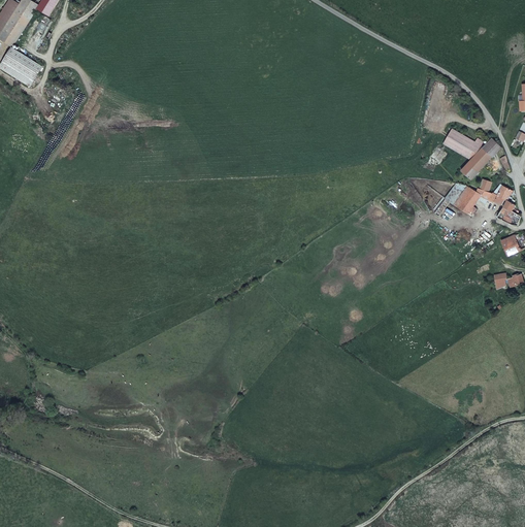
[(8,0),(0,12),(0,39),(10,46),(11,47),(38,7),(27,0),(22,0),(19,6),(8,0)]
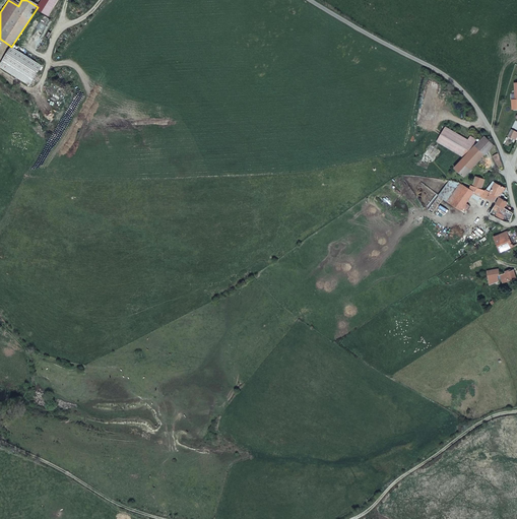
[(28,85),(41,66),(11,47),(10,46),(0,61),(0,68),(28,85)]
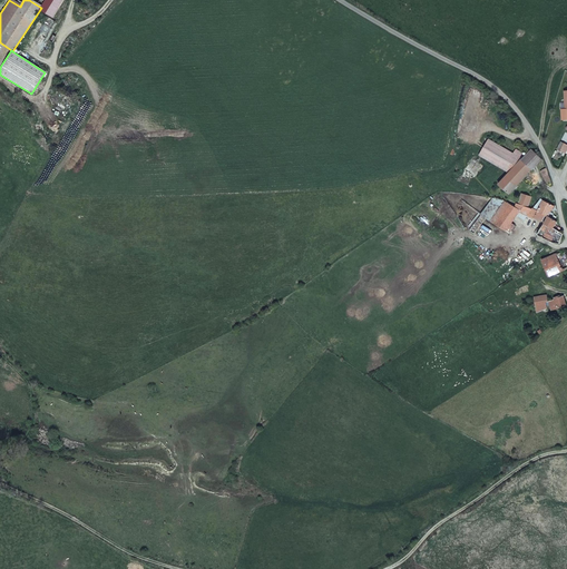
[(563,154),(566,145),(559,140),(555,149),(563,154)]
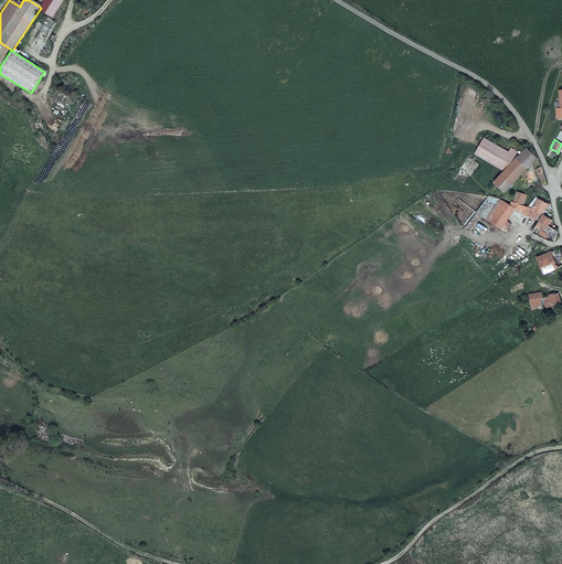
[(468,157),(492,170),(505,156),(501,153),(500,155),(476,142),(468,157)]
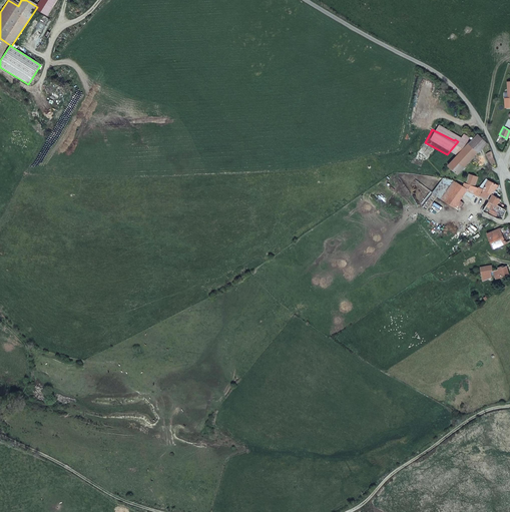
[(462,145),(463,146),(473,136),(472,135),(462,145)]
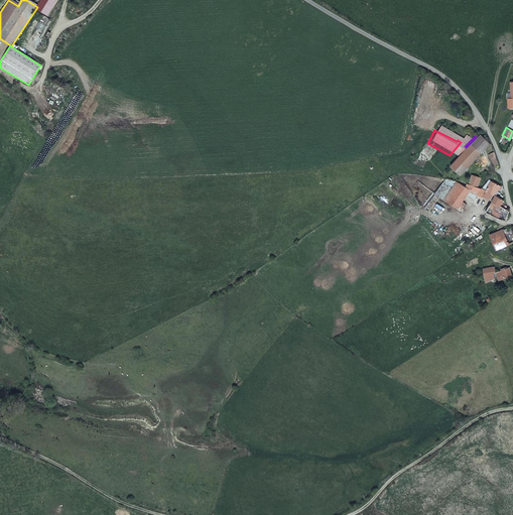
[(461,137),(458,140),(461,142),(464,146),(467,141),(461,137)]
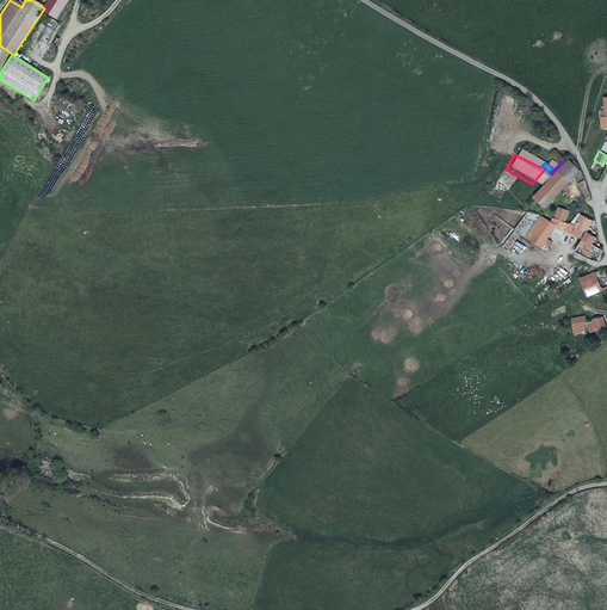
[(551,174),(562,184),(563,185),(575,172),(564,164),(563,162),(551,174)]
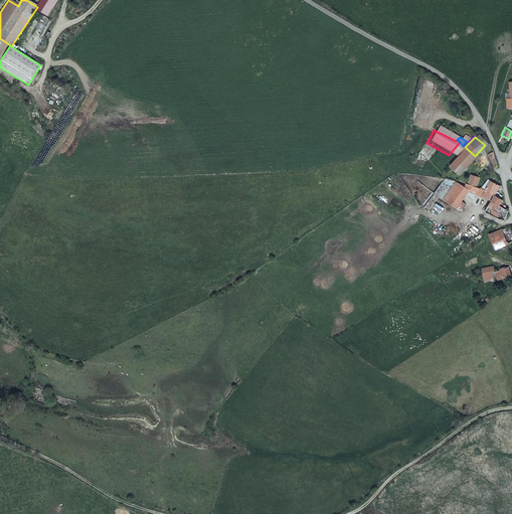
[(449,155),(456,158),(465,147),(464,146),(463,146),(460,142),(449,155)]
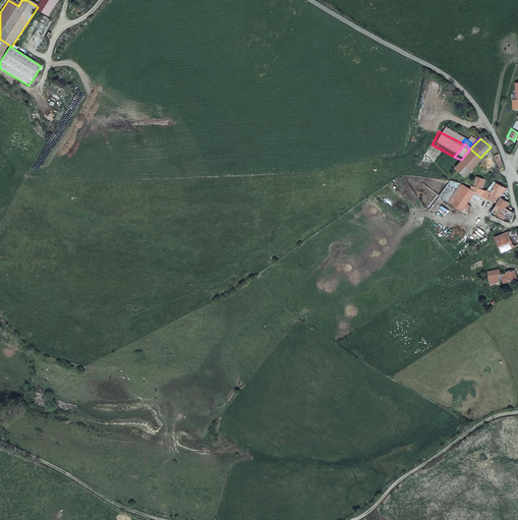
[(451,170),(461,178),(479,157),(470,149),(461,160),(451,170)]
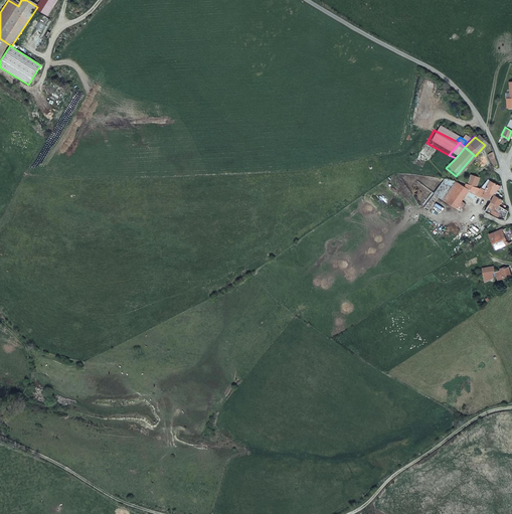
[(494,163),(491,153),(486,157),(491,166),(494,163)]
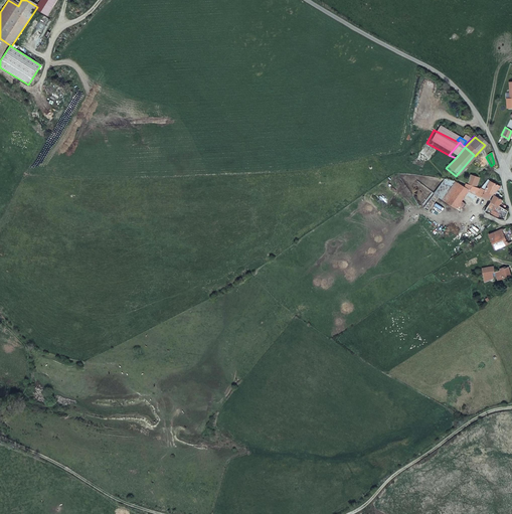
[(469,174),(464,181),(472,184),(475,178),(469,174)]
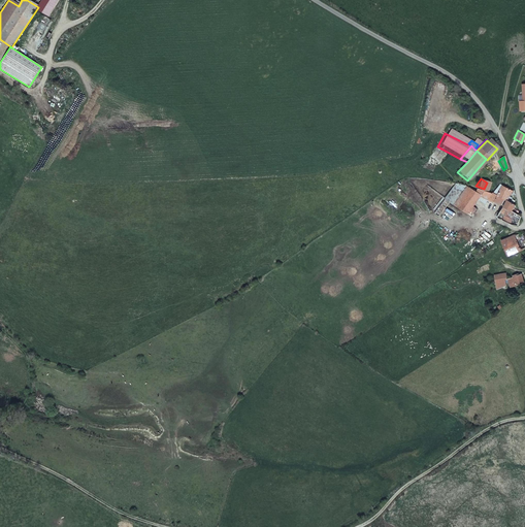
[(465,183),(455,180),(444,197),(453,203),(464,185),(465,183)]
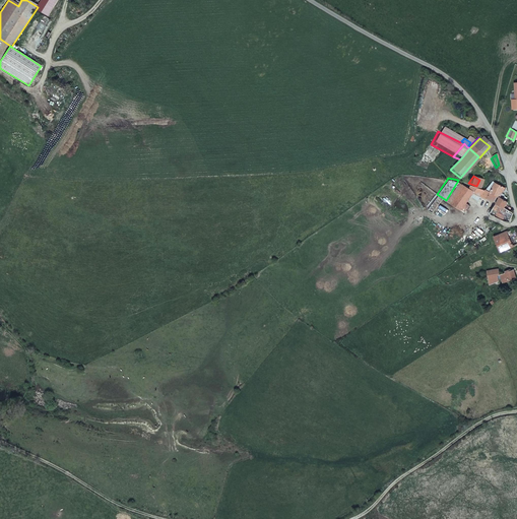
[(494,193),(496,194),(500,195),(501,193),(499,189),(502,186),(500,180),(497,183),(494,181),(487,189),(481,195),(489,200),(494,193)]
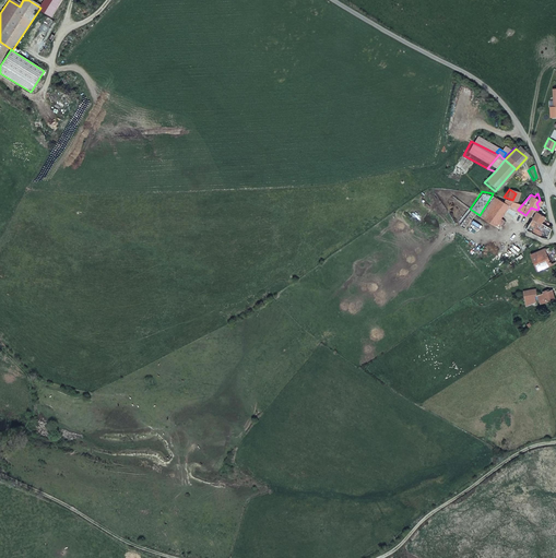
[(492,196),(480,215),(498,227),(505,220),(500,216),(509,204),(500,200),(492,196)]
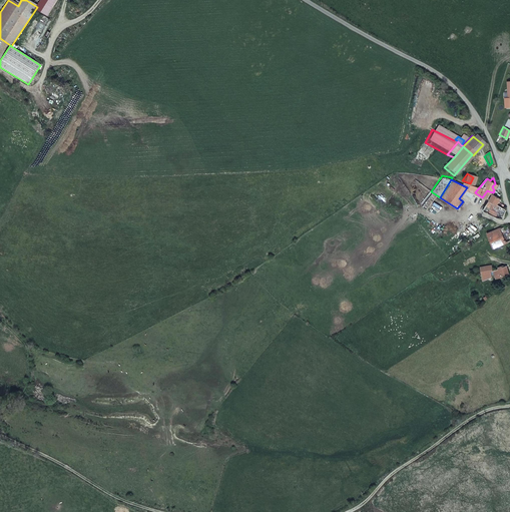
[(459,183),(467,187),(471,189),(474,186),(470,183),(462,180),(461,179),(459,183)]
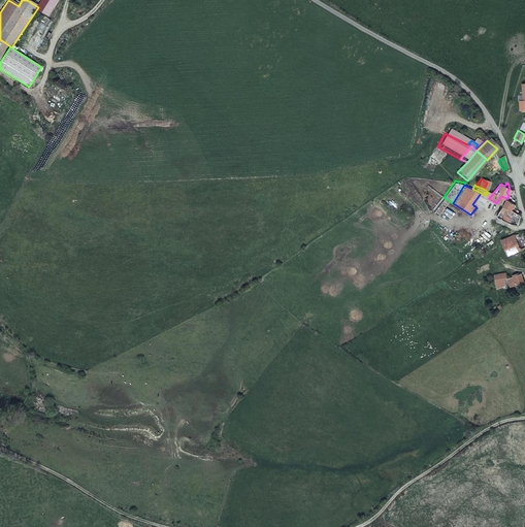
[(503,197),(493,215),(510,225),(514,224),(518,213),(509,208),(512,202),(512,201),(507,198),(503,197)]
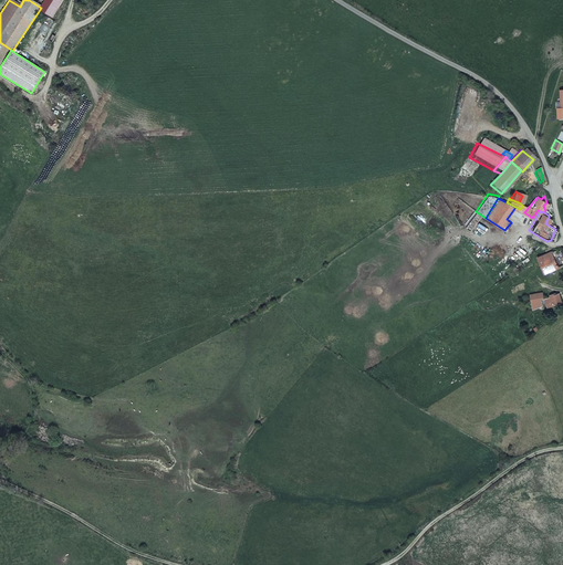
[(562,262),(562,255),(560,248),(558,247),(549,249),(556,265),(562,262)]
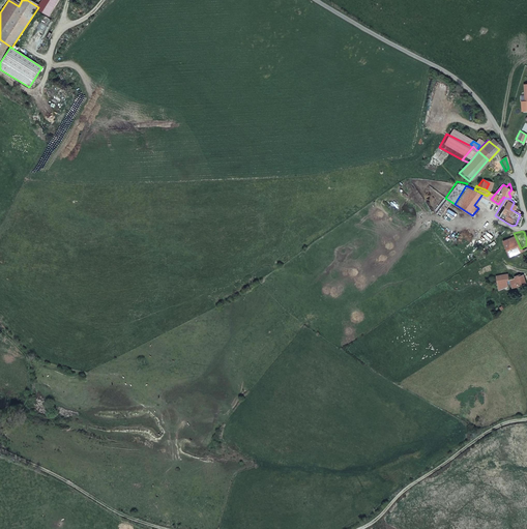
[(521,248),(514,233),(501,238),(508,253),(521,248)]
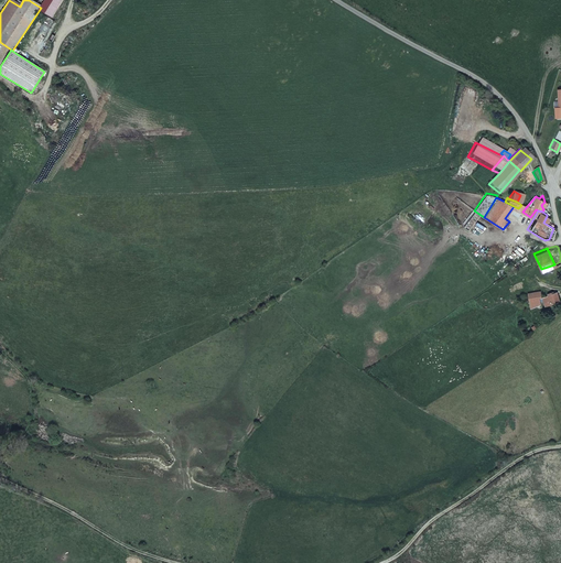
[(526,288),(528,304),(533,302),(537,301),(538,299),(537,293),(537,288),(526,288)]
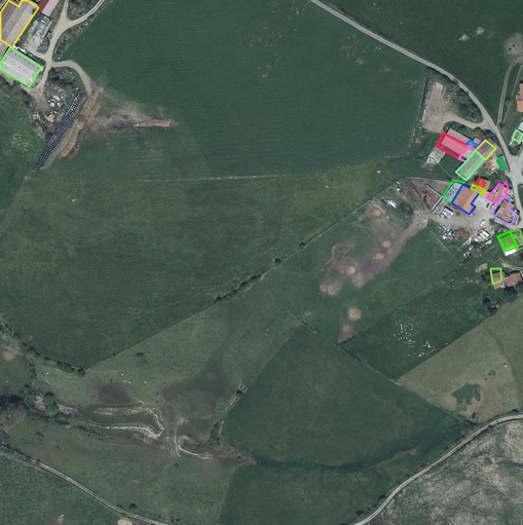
[(510,273),(508,273),(505,273),(503,273),(503,278),(503,283),(513,283),(519,279),(517,272),(511,273),(510,273)]
